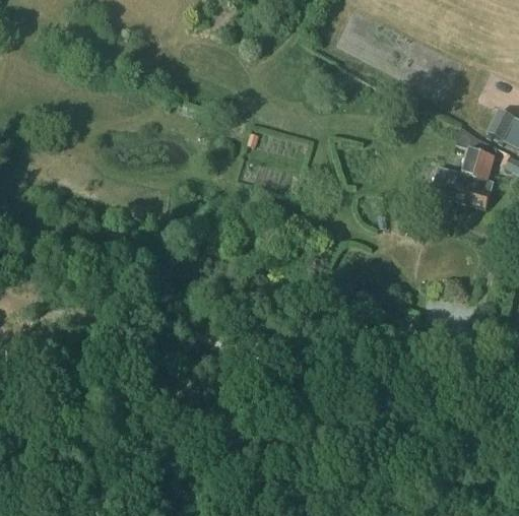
[(518,118),(500,109),(489,132),(504,139),(515,144),(518,136),(518,118)]
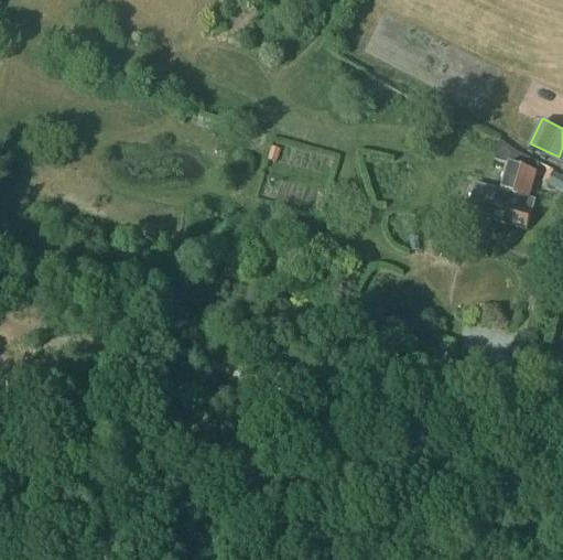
[(495,158),(507,161),(499,187),(475,180),(465,214),(491,221),(493,217),(526,227),(533,201),(529,198),(540,160),(519,149),(500,138),(495,158)]
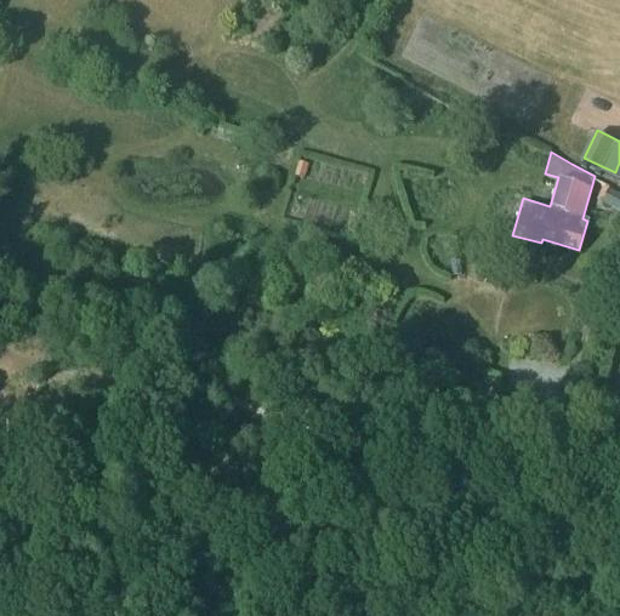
[(300,158),(295,172),(306,175),(310,161),(300,158)]
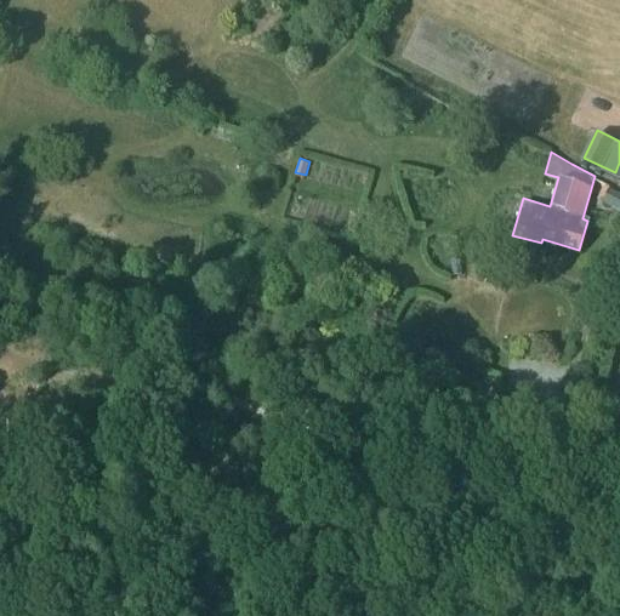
[(604,200),(619,207),(619,189),(612,186),(604,200)]
